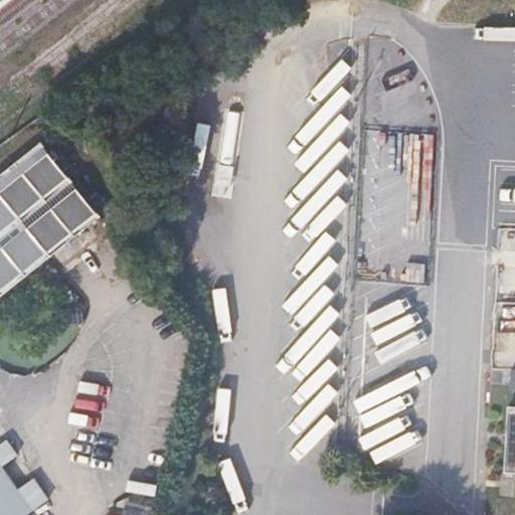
[(405,88),(413,88),(412,77),(383,78),(383,103),(405,102),(405,88)]
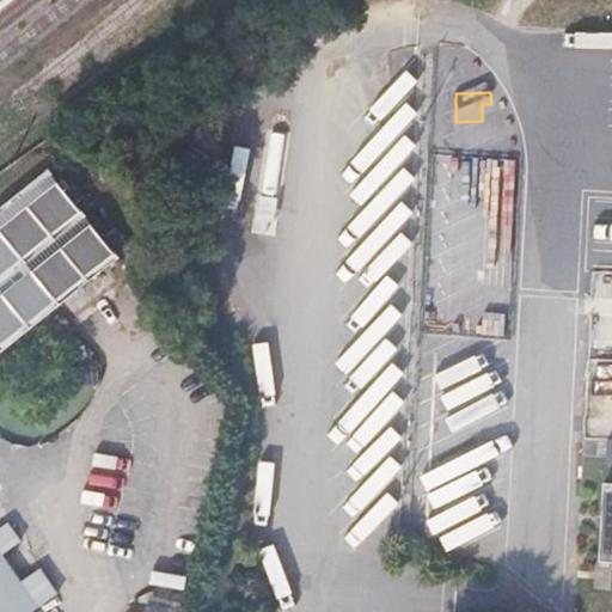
[(0,352),(61,304),(118,258),(48,170),(0,207),(0,352)]
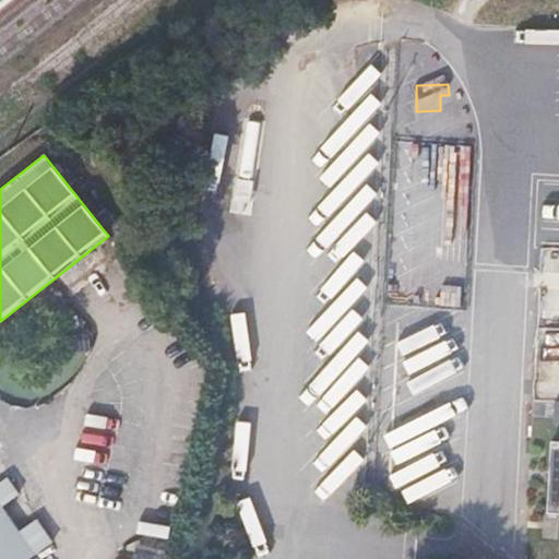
[(392,212),(391,258),(427,259),(428,240),(406,240),(407,212),(392,212)]
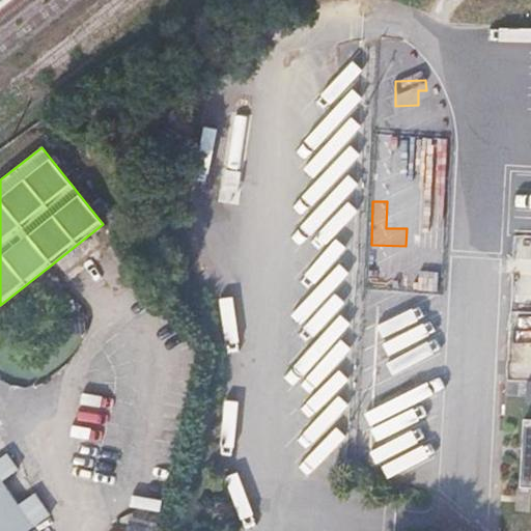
[(530,419),(524,419),(519,486),(530,486),(530,419)]
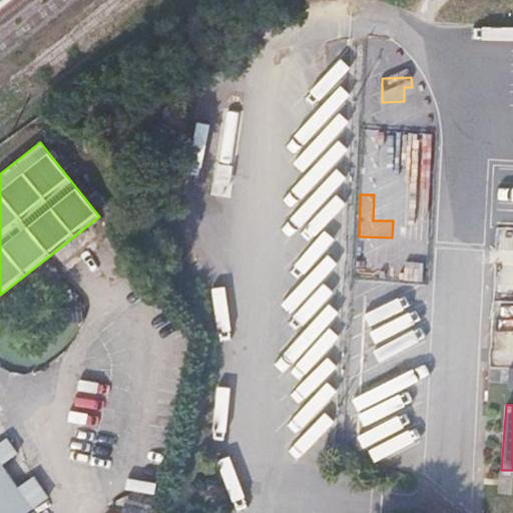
[(16,431),(0,441),(0,512),(26,512),(40,503),(16,431)]
